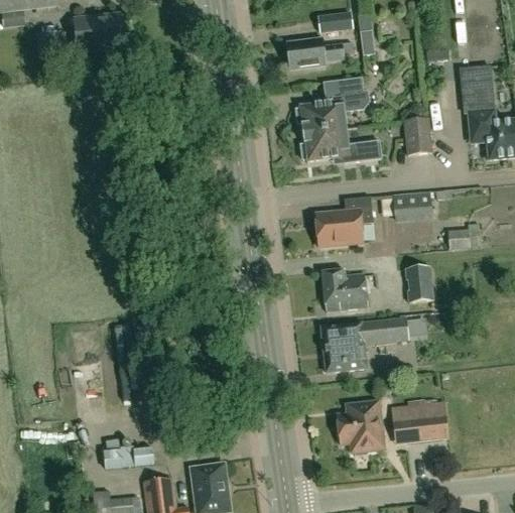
[(1,13),(23,11),(23,10),(58,6),(57,0),(0,0),(0,12),(1,13)]
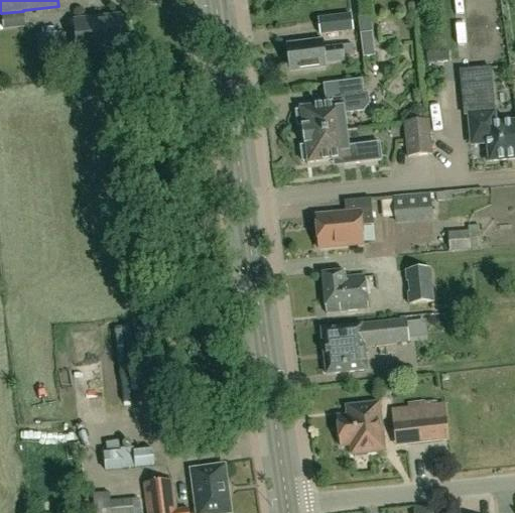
[(1,13),(2,25),(24,23),(23,11),(1,13)]
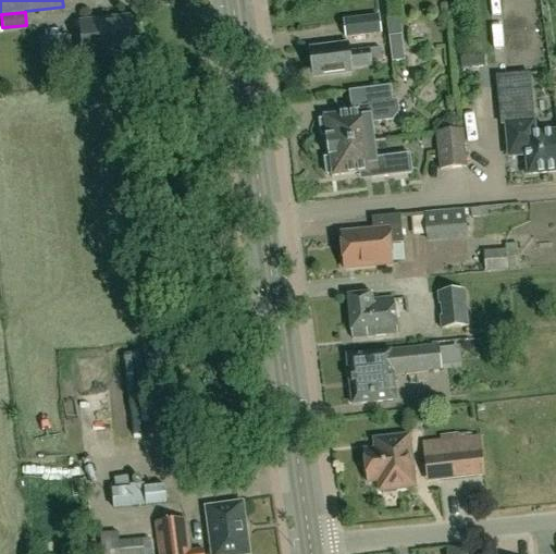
[(346,34),(373,31),(380,29),(378,13),(344,17),(346,34)]
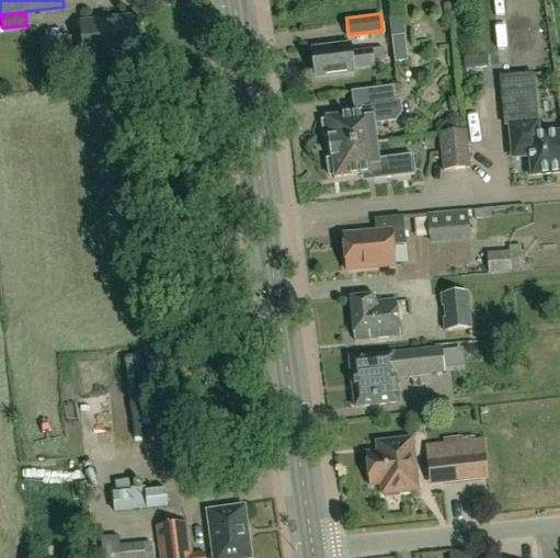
[(134,59),(133,52),(135,52),(132,15),(80,21),(84,57),(114,54),(115,61),(118,64),(132,63),(134,59)]
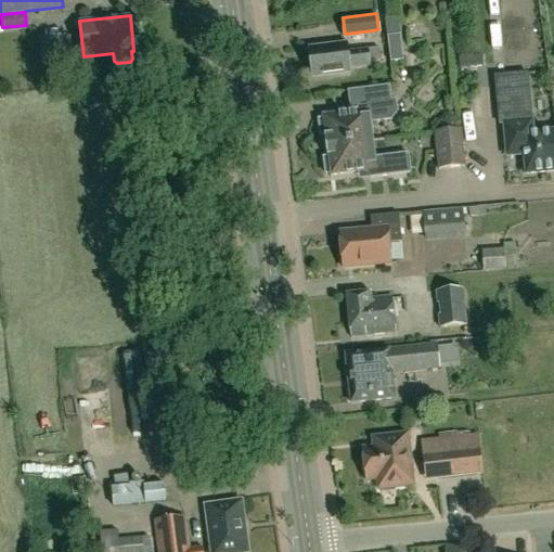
[(40,65),(69,62),(66,33),(38,36),(40,65)]
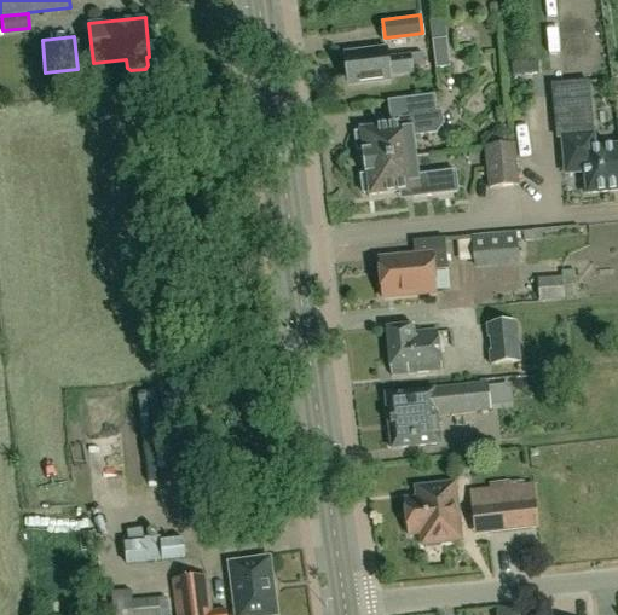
[(386,54),(385,46),(344,51),(347,83),(388,79),(388,73),(411,70),(411,67),(425,65),(422,50),(386,54)]
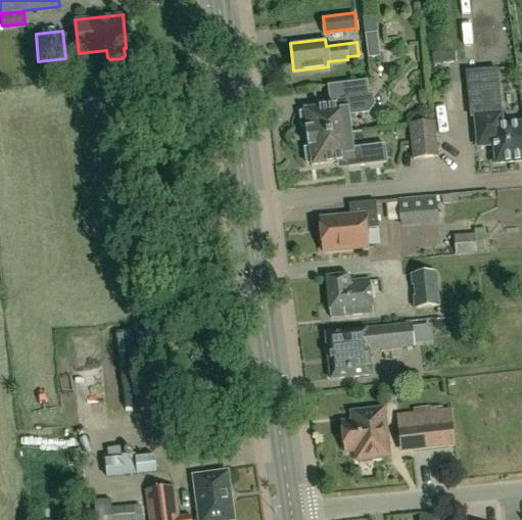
[(495,67),(465,71),(469,106),(473,106),(477,144),(493,143),(494,161),(521,158),(521,117),(501,120),(495,67)]
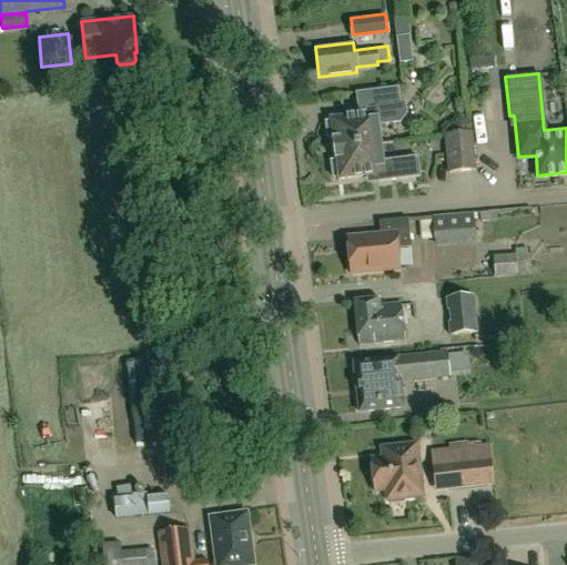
[(333,145),(380,139),(377,121),(400,118),(406,110),(404,98),(367,102),(368,109),(331,113),(328,113),(328,117),(324,118),(326,134),(331,133),(333,145)]
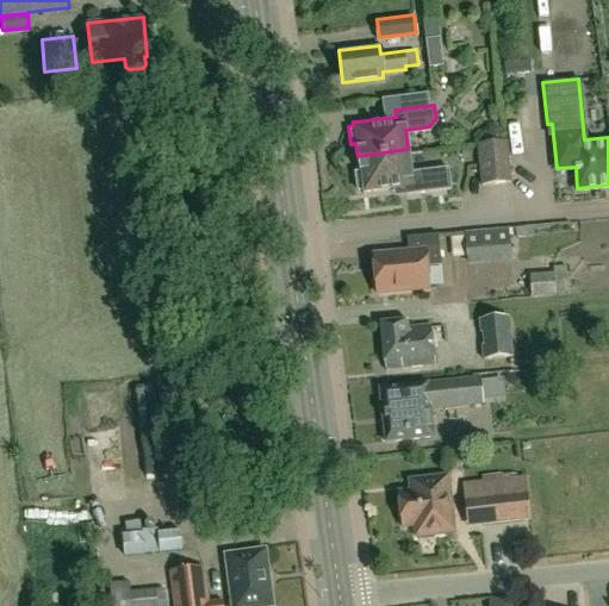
[(479,182),(509,180),(504,137),(476,139),(479,182)]
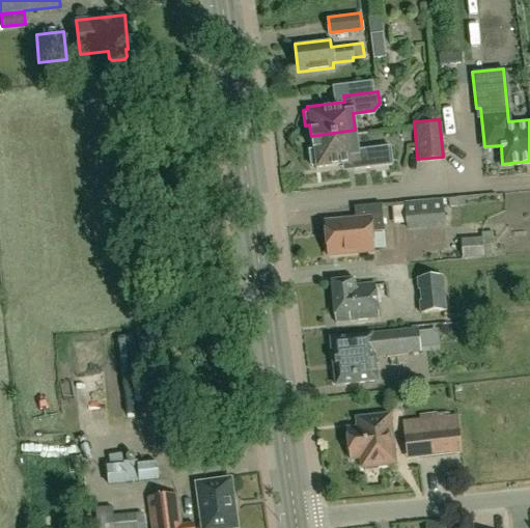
[(355,130),(311,136),(312,146),(308,146),(309,163),(314,162),(314,165),(316,165),(316,164),(352,160),(353,166),(392,161),(390,143),(357,147),(355,130)]
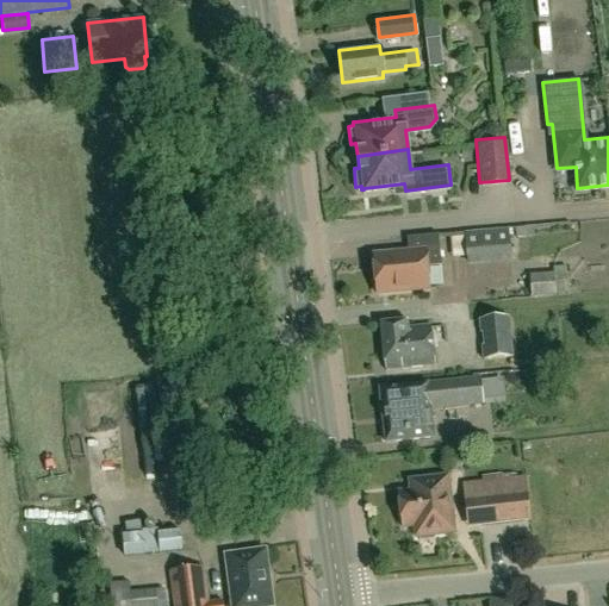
[(466,262),(509,258),(507,225),(464,230),(466,262)]
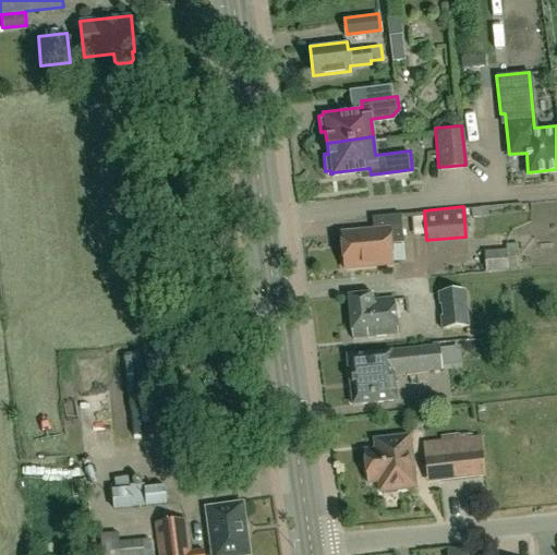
[(342,266),(390,265),(390,244),(402,244),(402,216),(373,217),(374,230),(341,231),(342,266)]
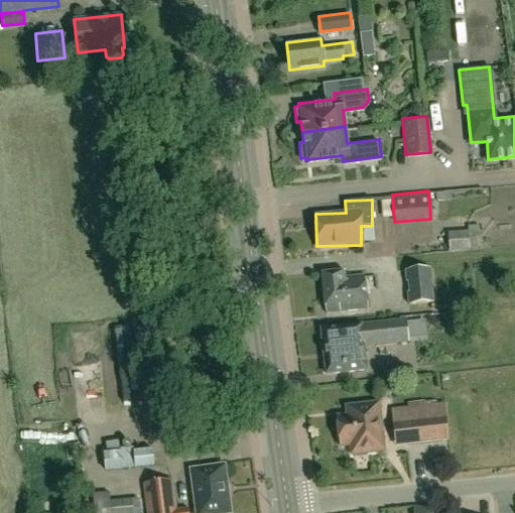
[(468,234),(468,228),(446,229),(448,248),(469,247),(468,246),(480,245),(480,234),(468,234)]
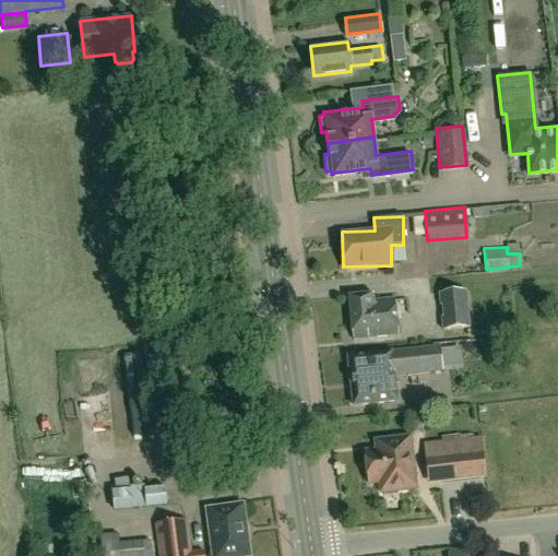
[(441,326),(467,323),(463,286),(437,288),(441,326)]
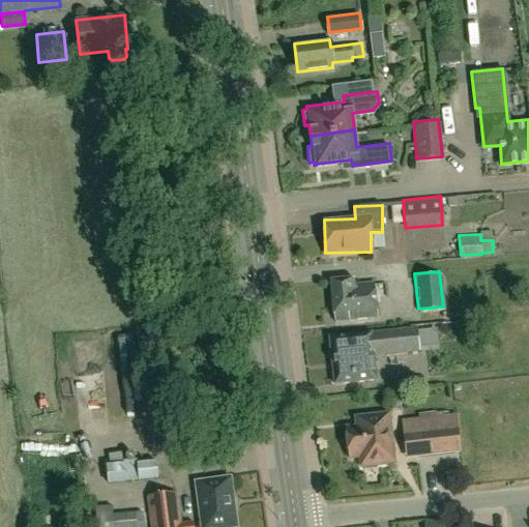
[(353,282),(352,275),(329,279),(333,319),(376,315),(373,280),(353,282)]
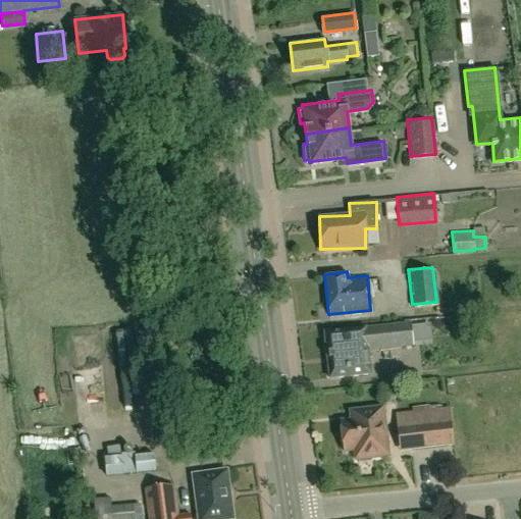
[(328,376),(370,371),(367,350),(411,344),(409,320),(364,325),(364,326),(323,330),(328,376)]
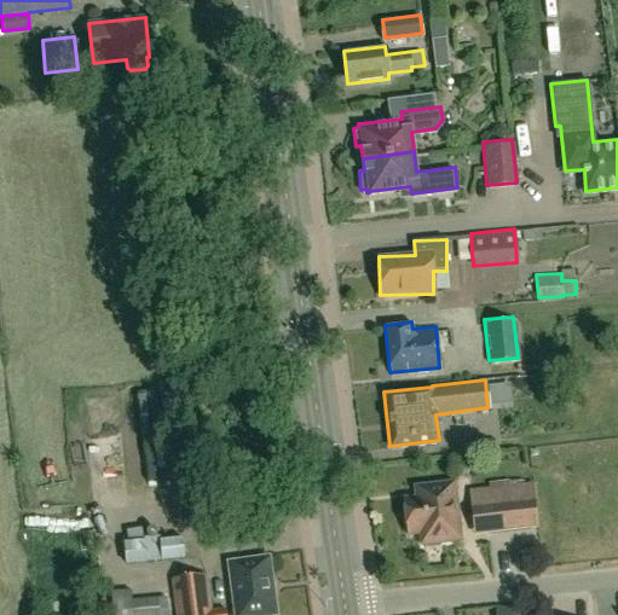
[(460,538),(454,480),(416,485),(417,494),(403,497),(408,533),(420,532),(421,541),(425,541),(425,545),(440,544),(439,540),(460,538)]
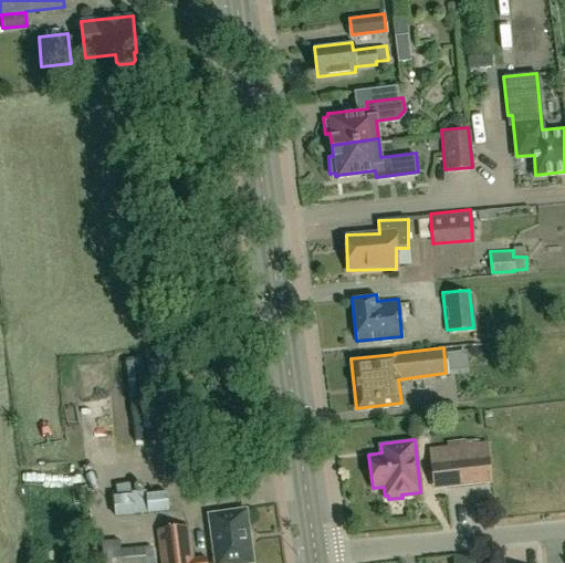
[(431,488),(491,481),(485,439),(427,446),(429,459),(431,488)]
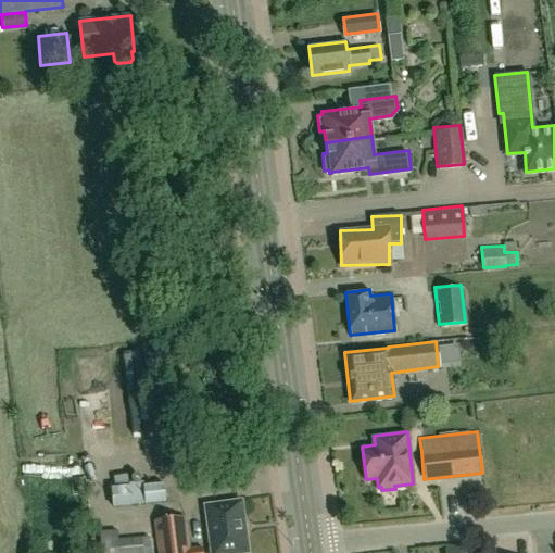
[(142,484),(141,480),(127,481),(128,486),(111,487),(112,505),(130,504),(130,503),(143,503),(165,501),(163,481),(142,484)]
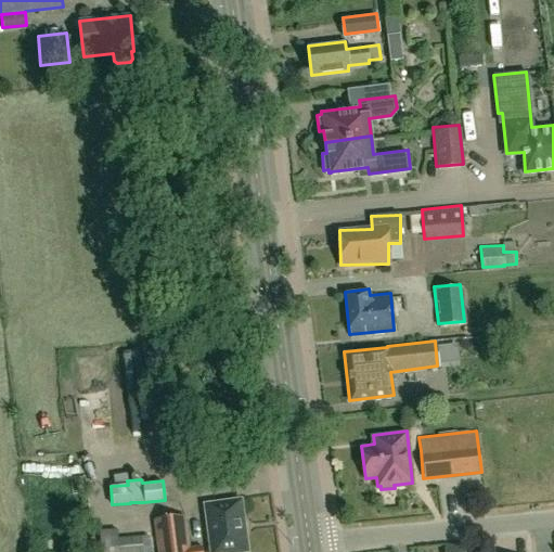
[(210,551),(229,551),(246,550),(241,499),(205,503),(210,551)]
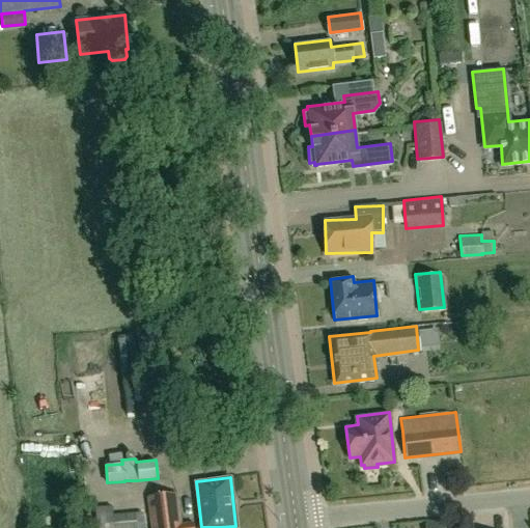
[(179,521),(175,492),(146,496),(150,527),(193,527),(192,520),(179,521)]
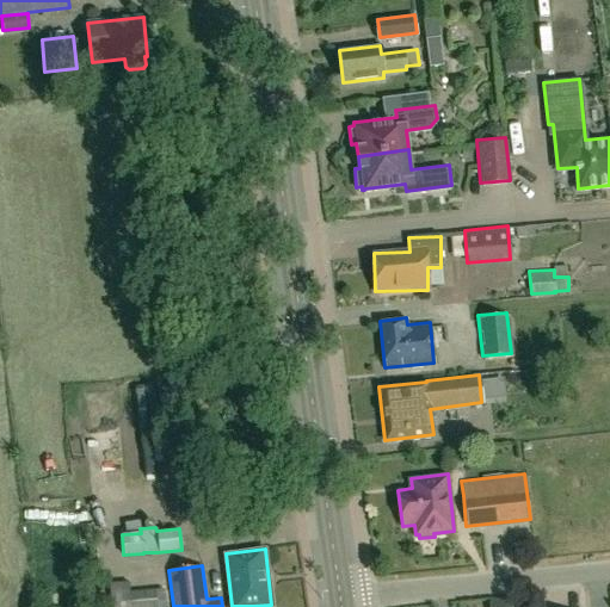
[(128,580),(109,581),(110,606),(162,606),(162,587),(154,588),(128,589),(128,580)]
